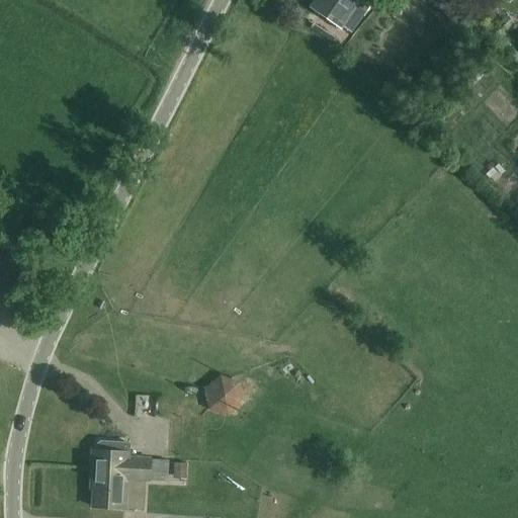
[(314,0),(309,8),(342,30),(343,28),(351,33),(361,18),(354,13),(362,0),(314,0)]
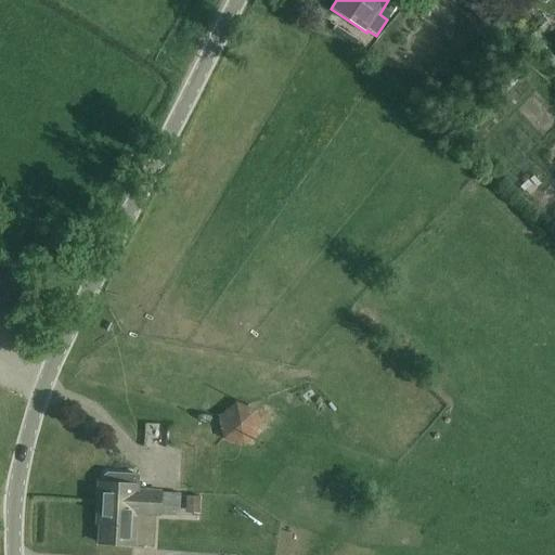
[(219,418),(223,440),(245,447),(261,431),(257,410),(235,403),(219,418)]
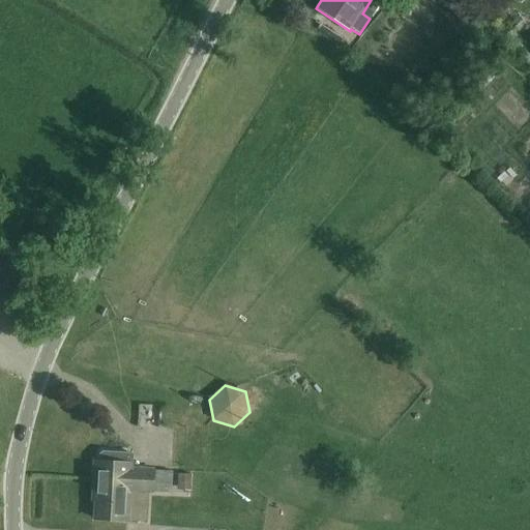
[(138,422),(153,422),(154,403),(139,402),(138,422)]
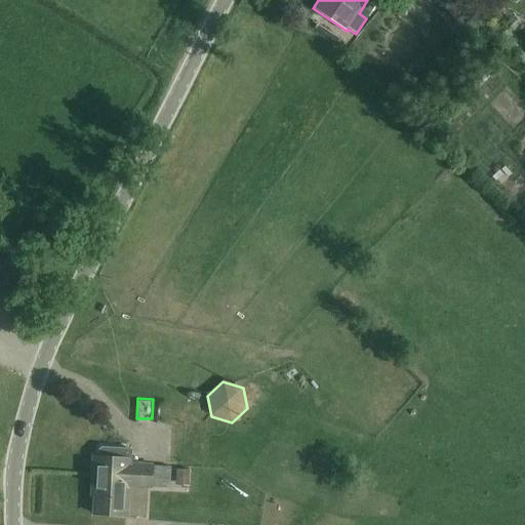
[(170,467),(152,466),(152,465),(129,463),(130,459),(94,457),(92,495),(95,495),(94,514),(126,516),(128,485),(151,486),(151,485),(169,486),(170,467)]
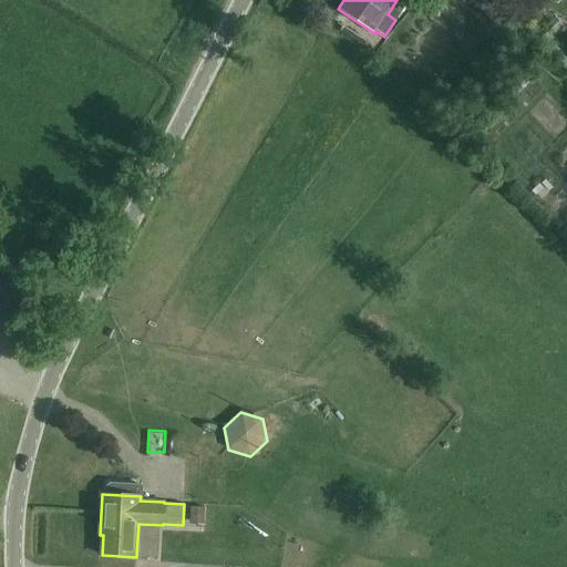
[(191,525),(205,525),(205,508),(192,507),(191,525)]
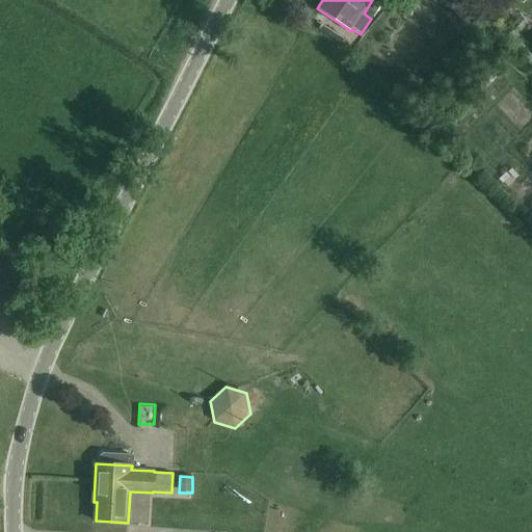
All buildings are outlined.
